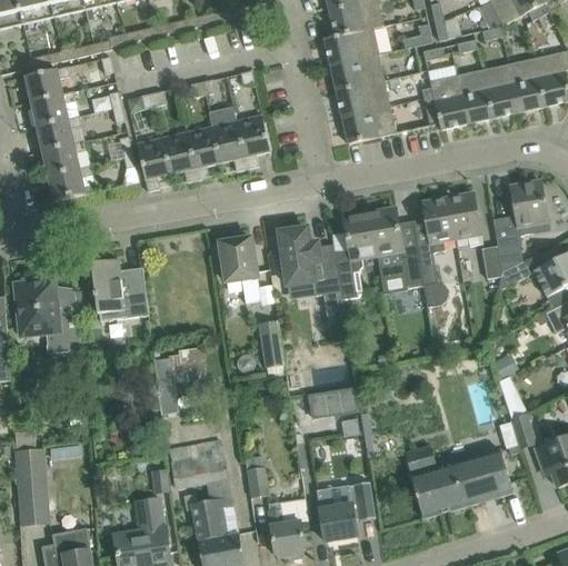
[(0,28),(22,23),(17,0),(0,0),(0,28)]
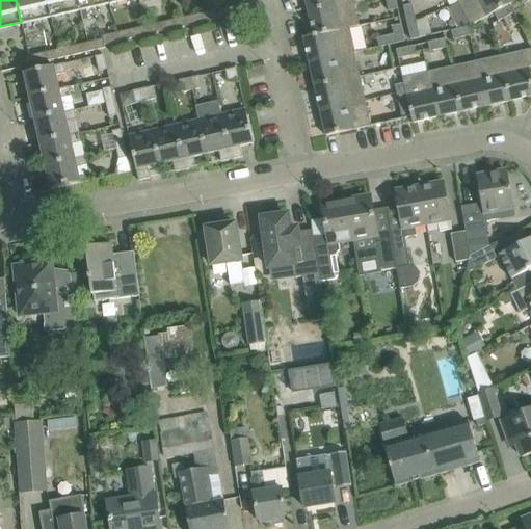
[(16,0),(21,22),(50,15),(46,0),(16,0)]
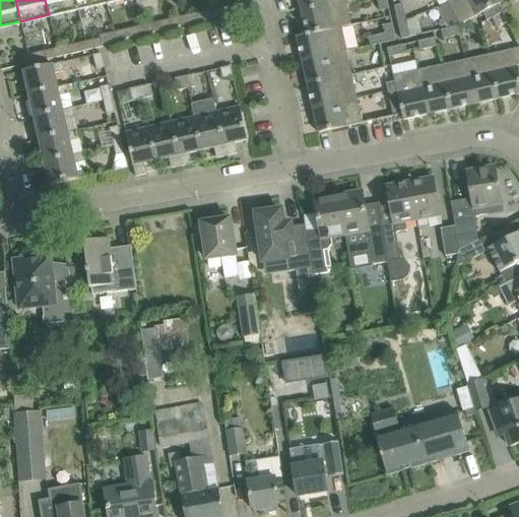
[(45,0),(49,14),(77,8),(75,0),(45,0)]
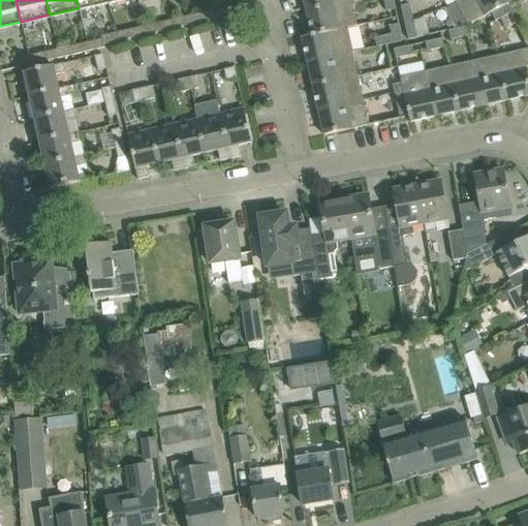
[(76,0),(79,8),(107,1),(107,0),(76,0)]
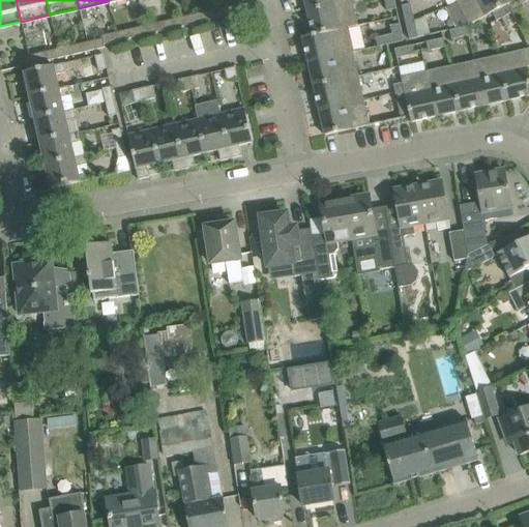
[(356,24),(351,0),(342,0),(305,8),(312,33),(301,35),(301,36),(347,26),(356,24)]
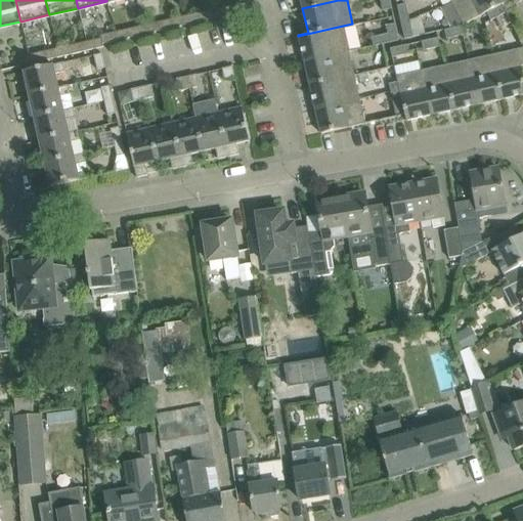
[(300,0),(302,8),(338,0),(300,0)]
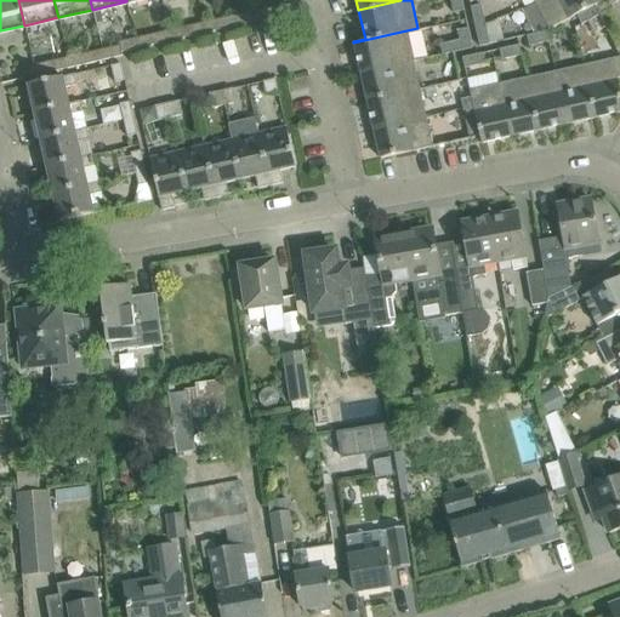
[(576,12),(593,3),(596,1),(595,0),(534,0),(547,27),(575,12),(576,12)]
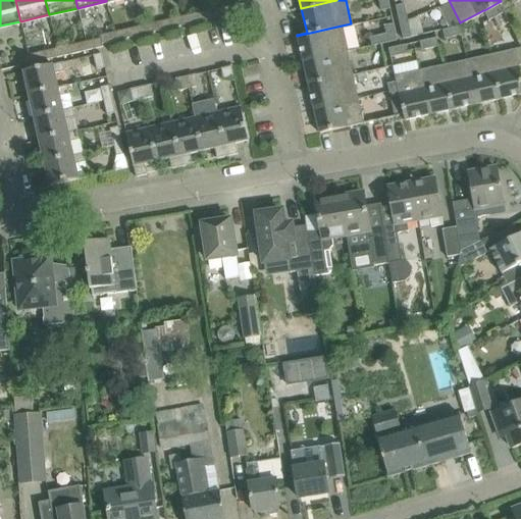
[(403,2),(394,4),(398,20),(407,18),(403,2)]
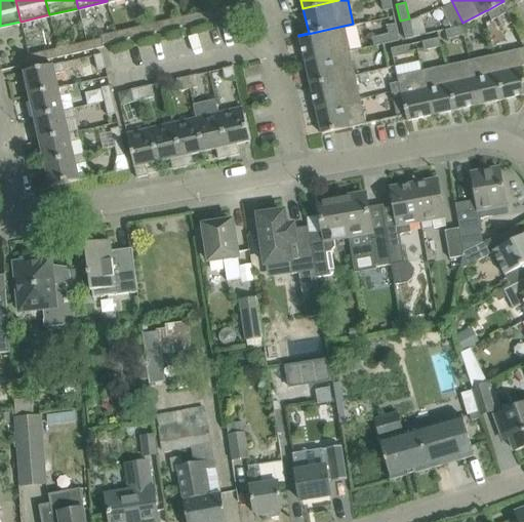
[(506,10),(501,2),(487,10),(486,10),(490,18),(506,10)]
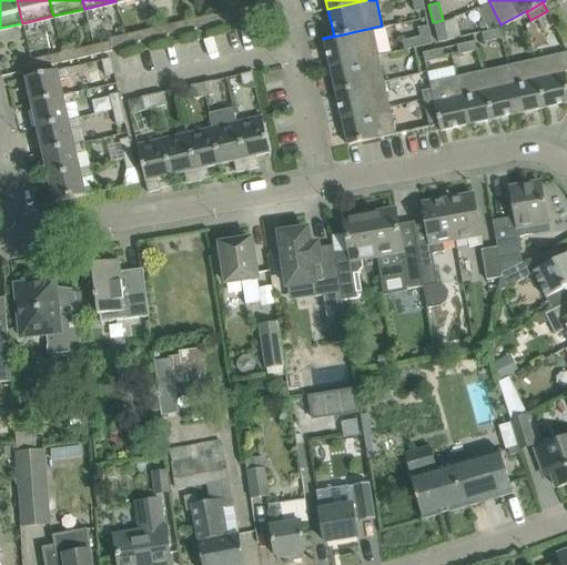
[(234,17),(251,13),(249,3),(232,7),(234,17)]
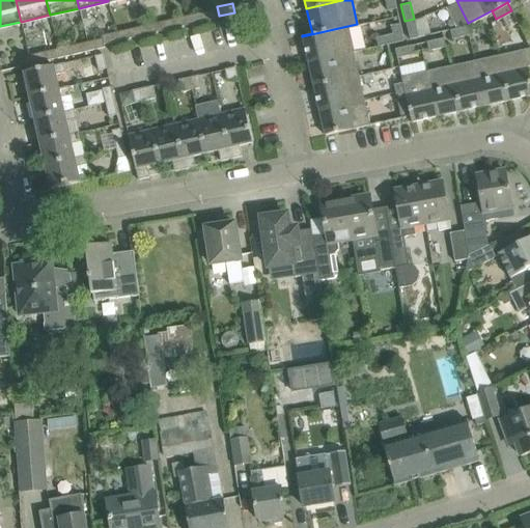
[(217,6),(202,10),(204,19),(219,16),(217,6)]
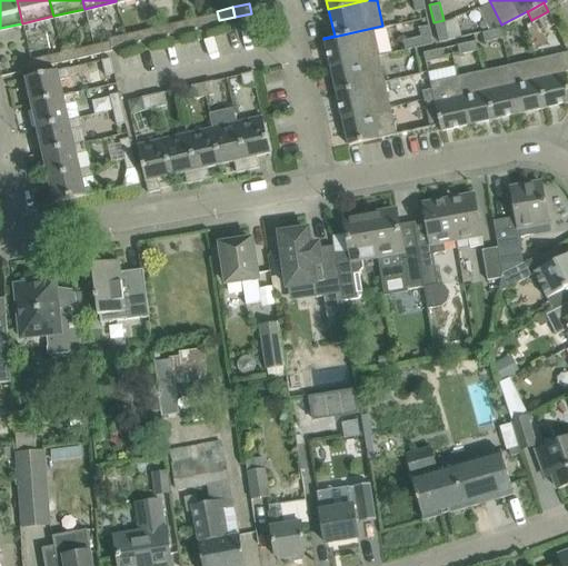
[(219,20),(217,11),(201,15),(203,25),(219,20)]
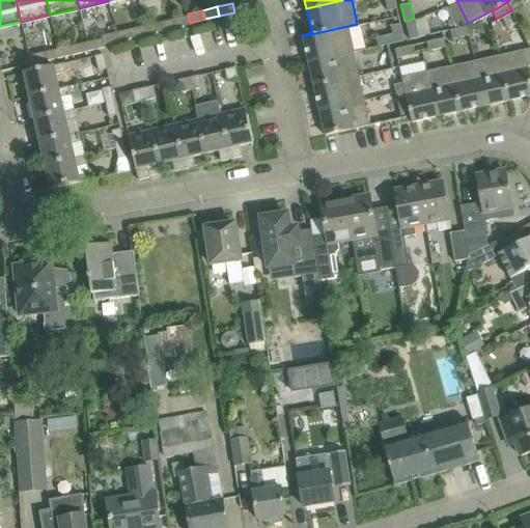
[(188,14),(173,17),(175,26),(190,23),(188,14)]
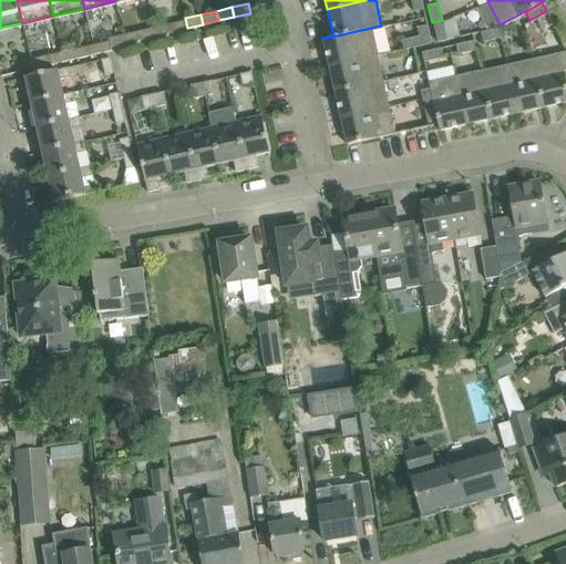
[(187,28),(185,18),(170,22),(172,31),(187,28)]
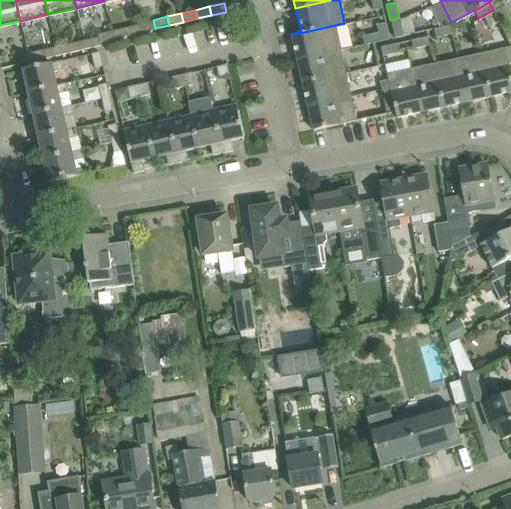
[(402,33),(399,18),(390,20),(393,35),(402,33)]
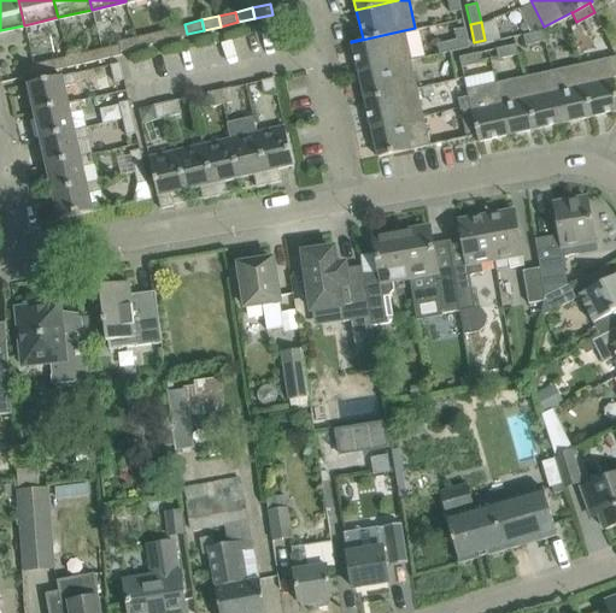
[(185,24),(168,28),(170,37),(187,34),(185,24)]
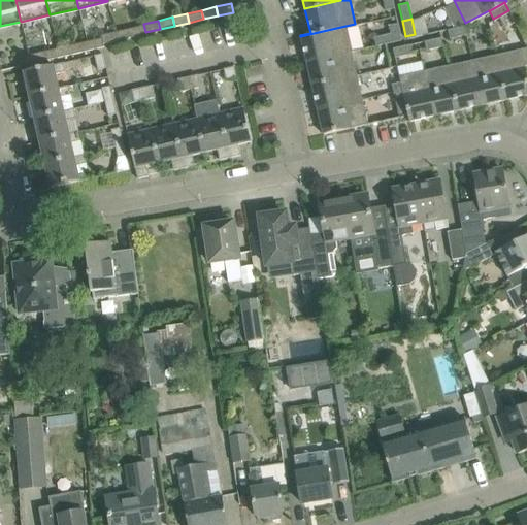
[(388,24),(390,32),(391,39),(400,37),(397,22),(388,24)]
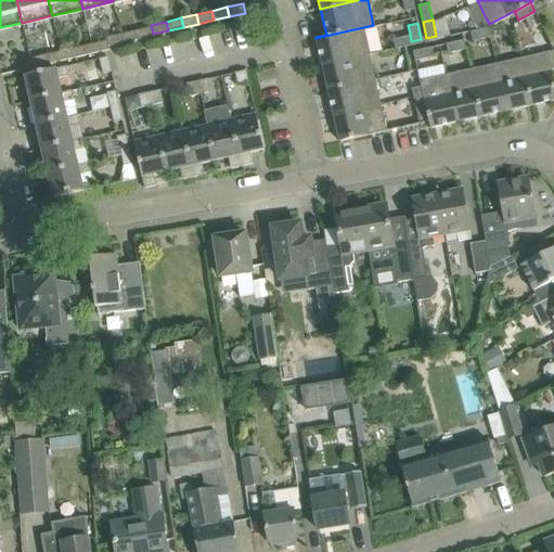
[(153,34),(151,25),(136,28),(138,37),(153,34)]
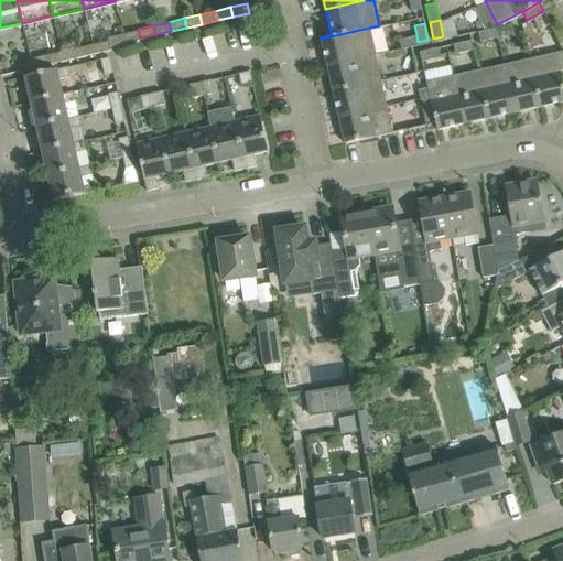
[(495,27),(478,30),(480,40),(497,36),(495,27)]
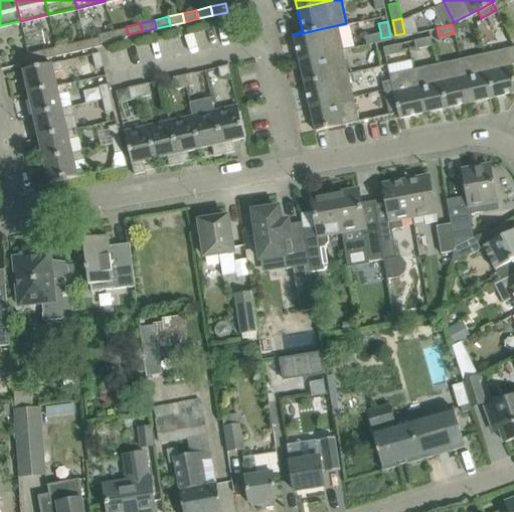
[(293,35),(299,57),(342,48),(337,25),(293,35)]
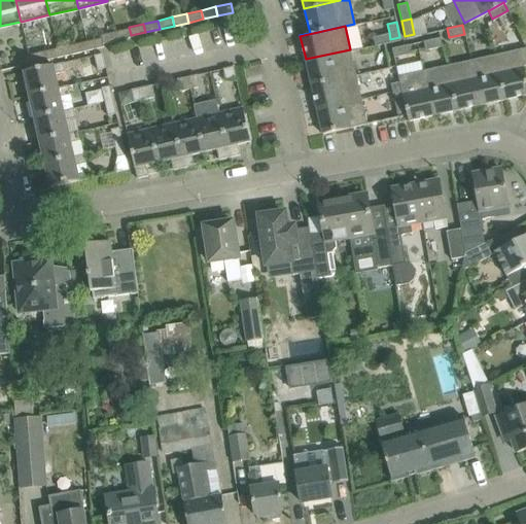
[(129,27),(114,31),(116,39),(131,35),(129,27)]
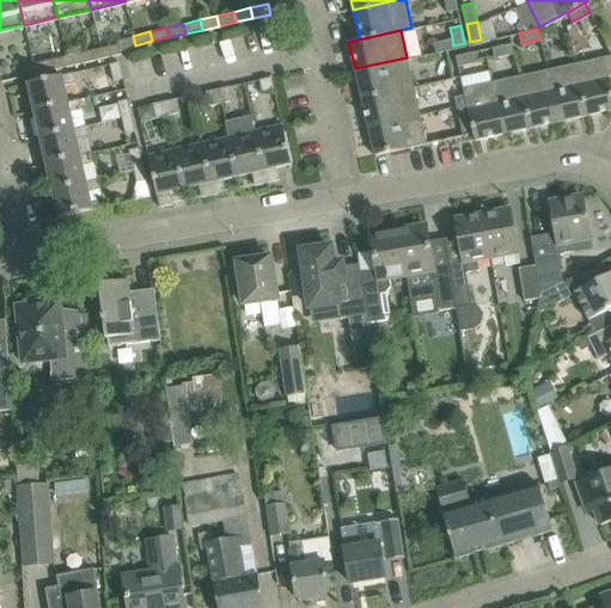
[(135,45),(133,36),(116,40),(117,42),(118,49),(135,45)]
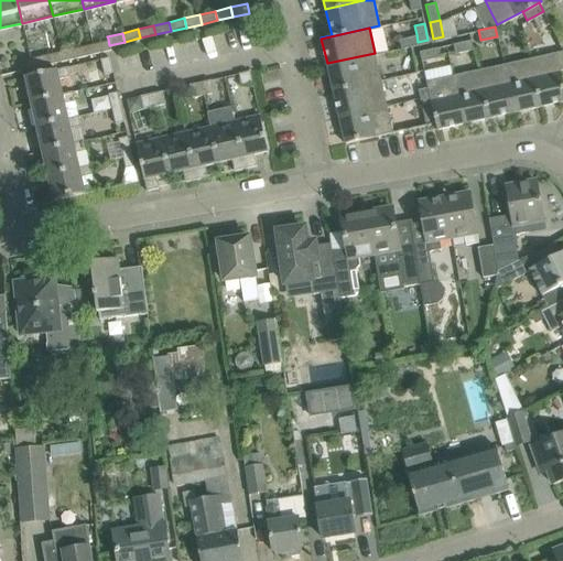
[(400,46),(418,42),(417,34),(398,39),(400,46)]
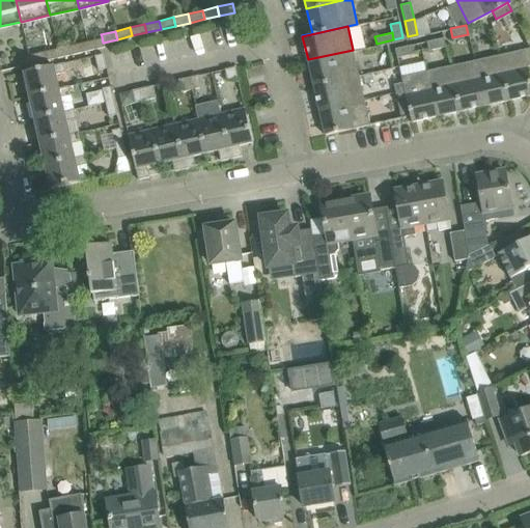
[(103,43),(102,36),(86,39),(88,49),(104,46),(103,43)]
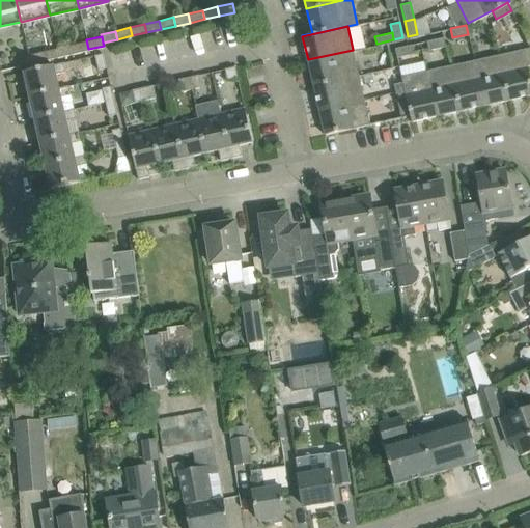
[(443,36),(427,40),(429,50),(445,46),(443,36)]
